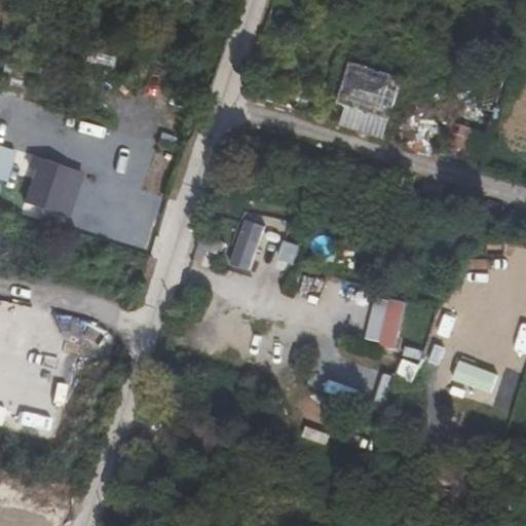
[(348,107),(342,125),(384,139),(403,80),(352,65),(340,104),(348,107)]
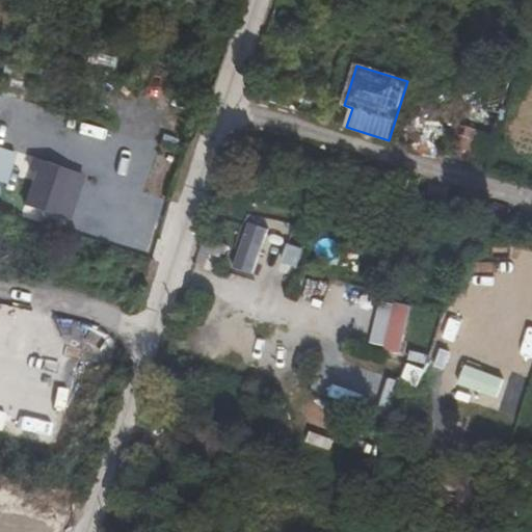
[(472,65),(444,157),(488,171),(517,81),(472,65)]
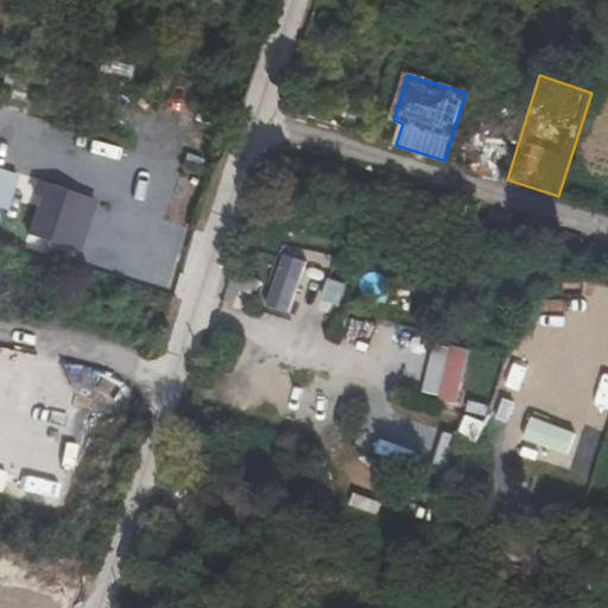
[(17,175),(0,169),(0,208),(6,210),(17,175)]
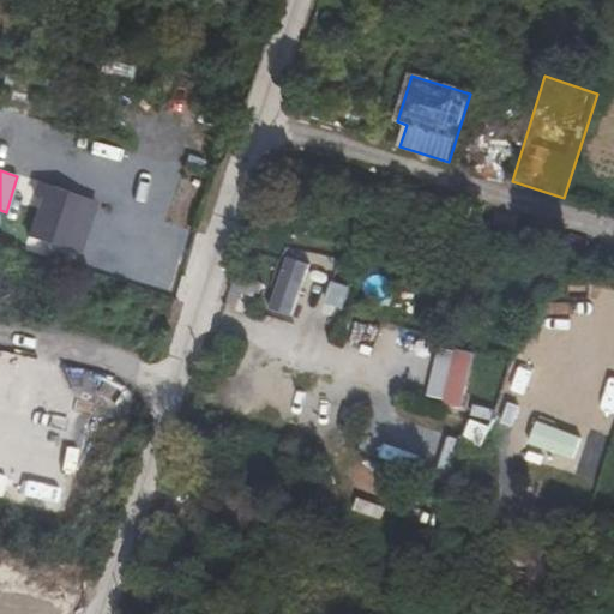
[(79,196),(43,184),(26,236),(62,248),(79,196)]
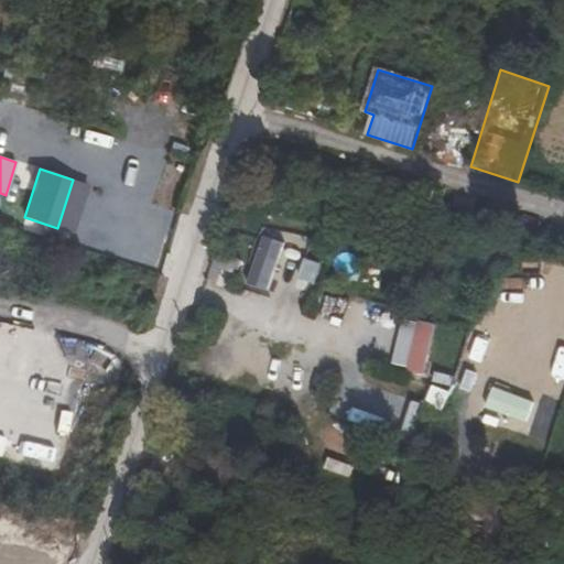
[(89,185),(73,180),(57,228),(74,232),(89,185)]
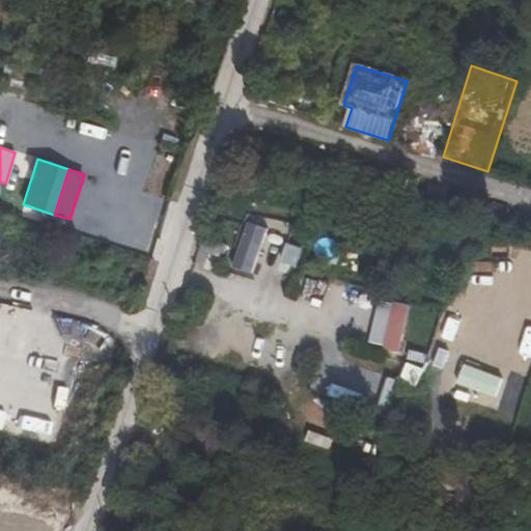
[(267,229),(247,223),(232,267),(252,273),(267,229)]
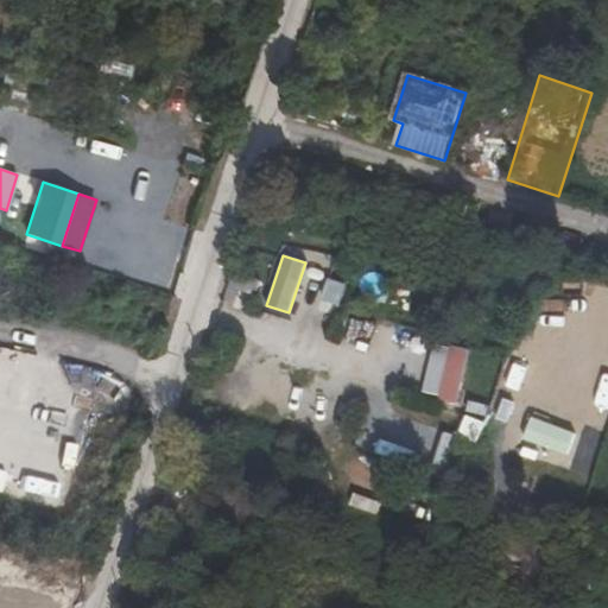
[(342,308),(348,284),(329,279),(323,302),(342,308)]
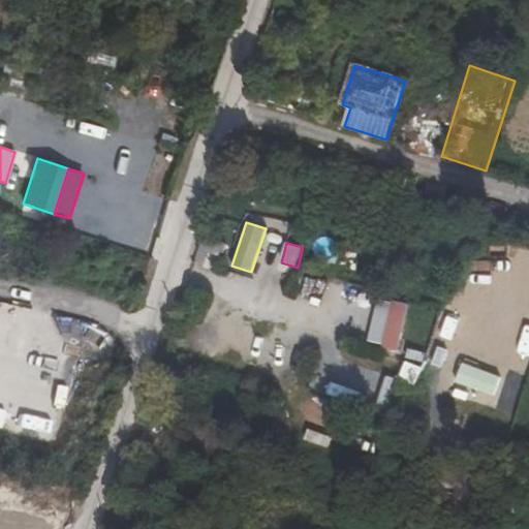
[(369,340),(382,343),(392,303),(377,301),(369,340)]
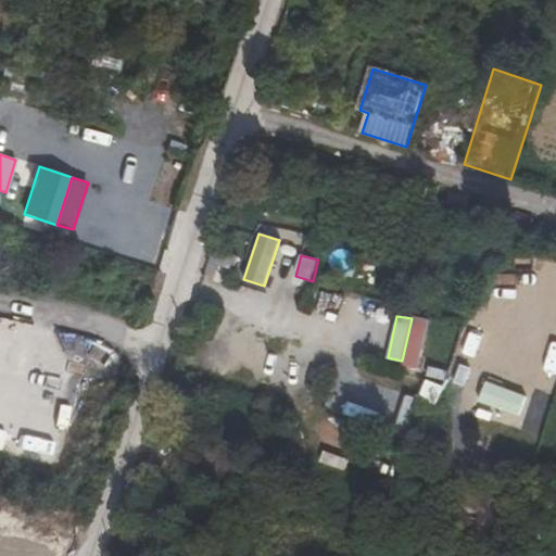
[(402,361),(401,366),(418,369),(429,319),(412,316),(412,318),(402,361)]
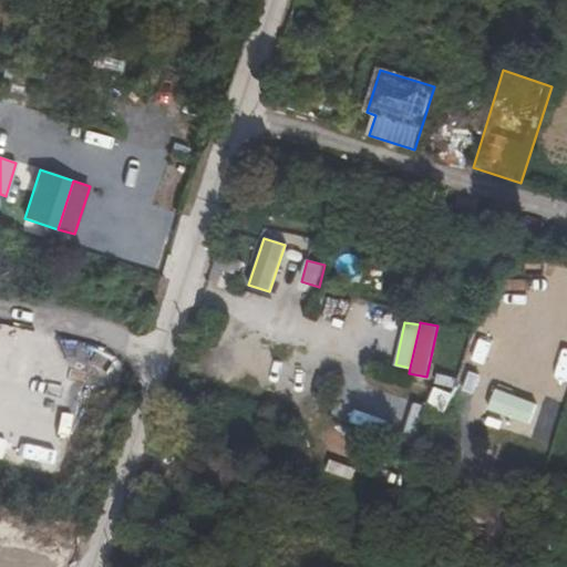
[(226,341),(213,372),(243,385),(257,353),(226,341)]
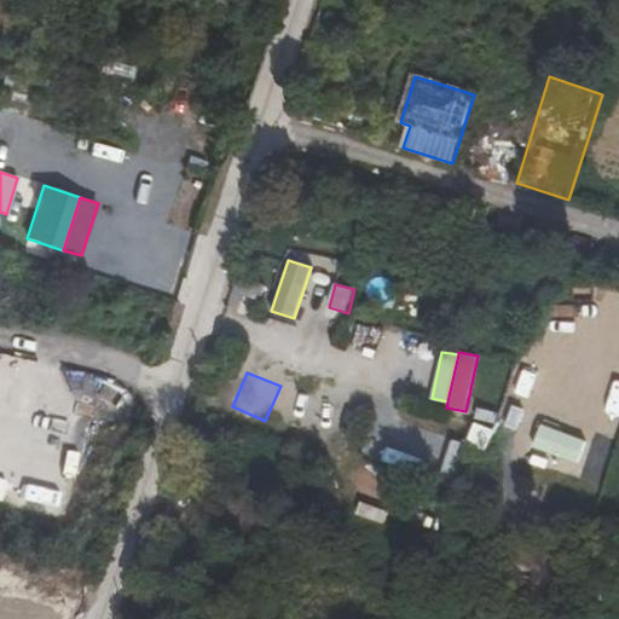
[(583,461),(588,438),(518,423),(513,445),(583,461)]
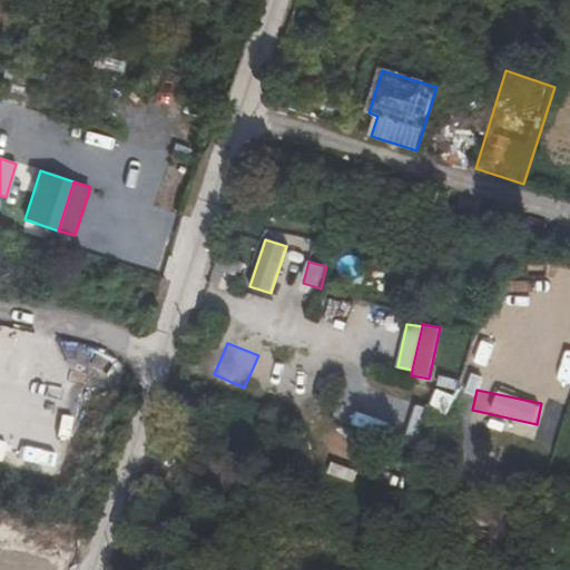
[(354,429),(387,440),(399,408),(365,395),(354,429)]
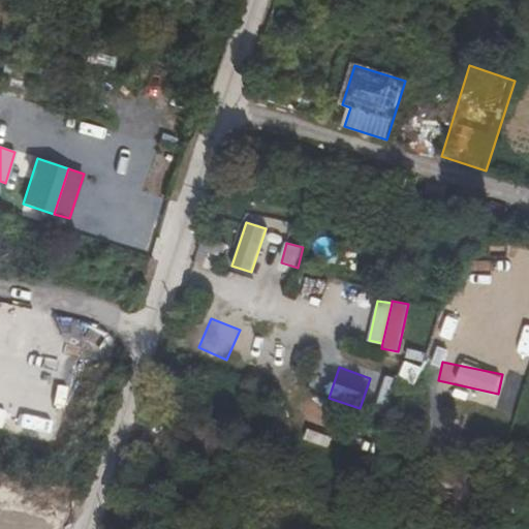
[(386,375),(376,404),(391,408),(400,379),(386,375)]
